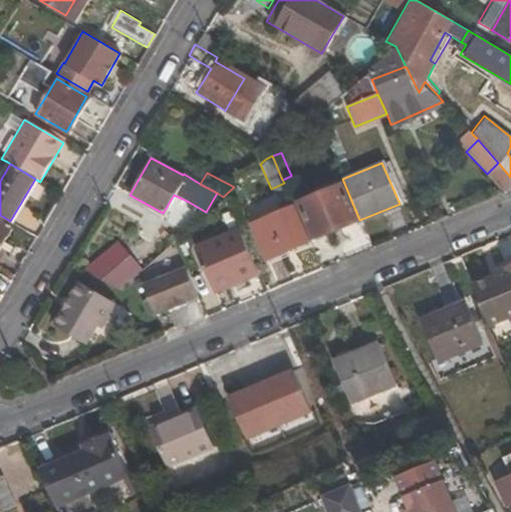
[(297,203),(313,238),(357,221),(341,185),(297,203)]
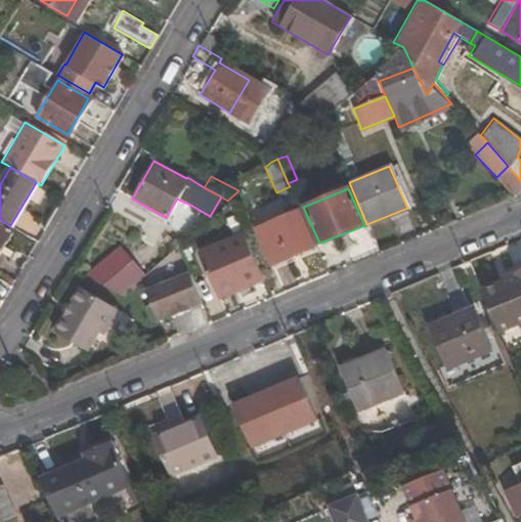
[(252,228),(268,265),(314,246),(299,209),(252,228)]
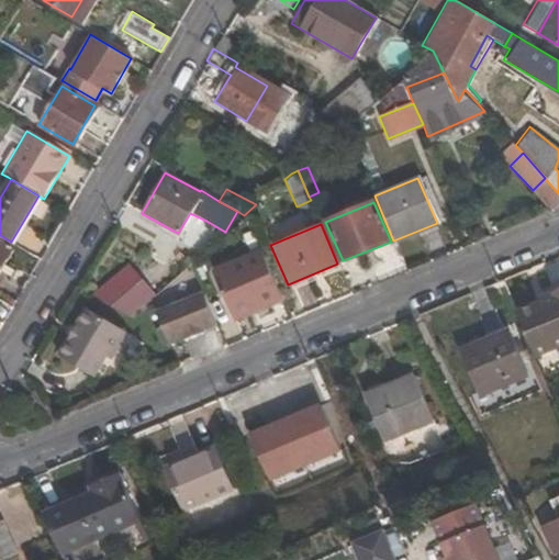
[(0,282),(6,272),(1,269),(4,264),(14,246),(0,238),(0,282)]
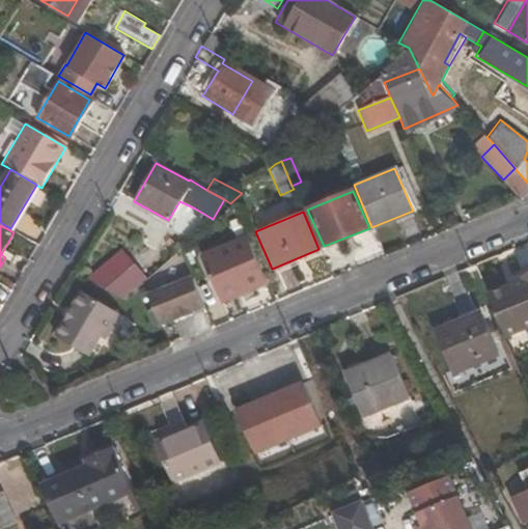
[(245,237),(200,254),(218,295),(246,282),(249,288),(265,282),(245,237)]
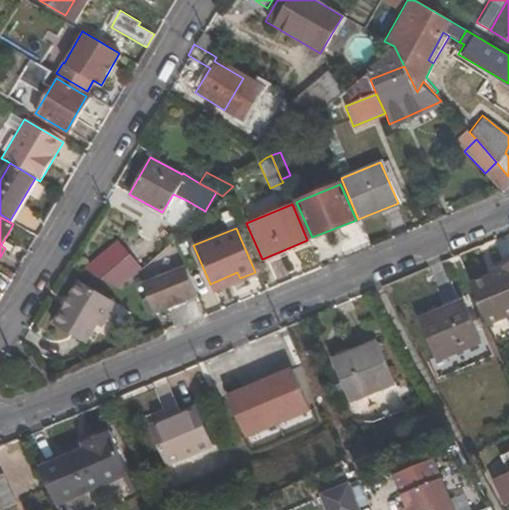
[(4,240),(1,245),(5,248),(10,251),(13,245),(4,240)]
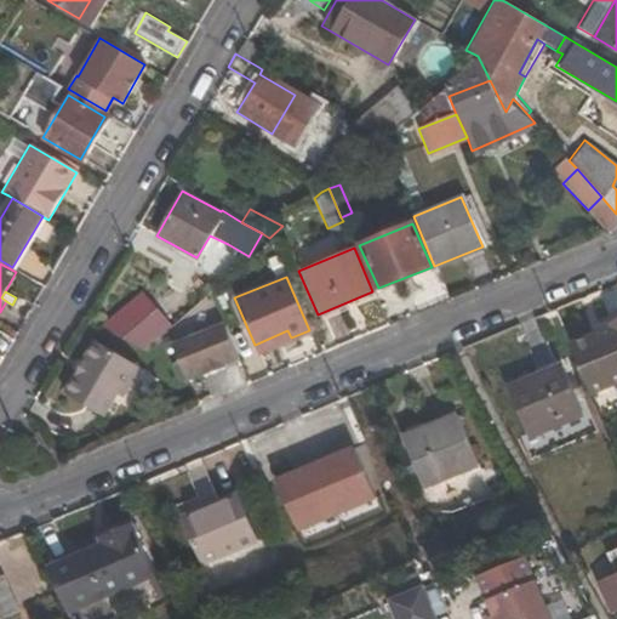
[(616,318),(616,308),(605,314),(609,323),(616,318)]
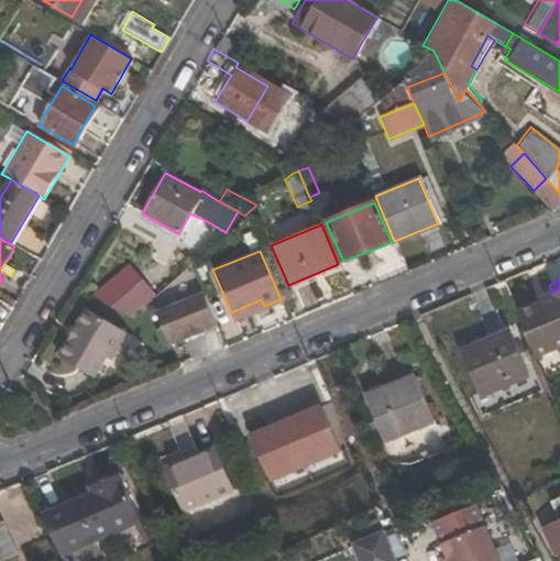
[(149,298),(153,294),(140,281),(110,306),(128,316),(149,298)]
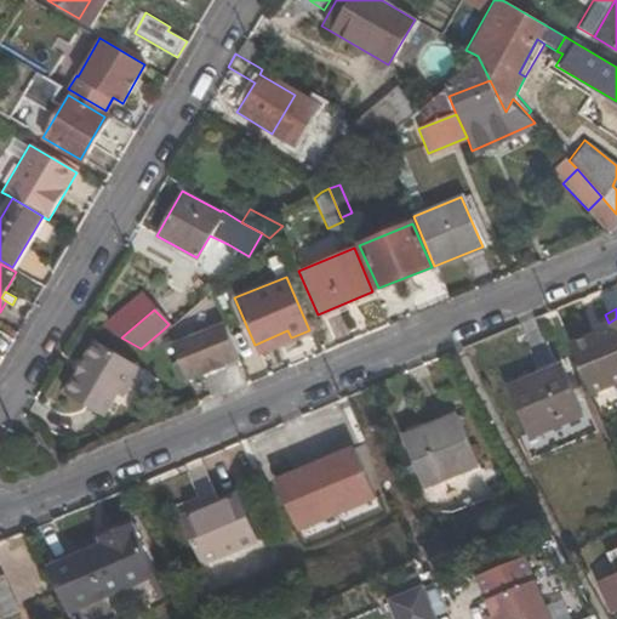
[(616,318),(609,323),(605,314),(586,322),(590,334),(566,344),(587,392),(616,380),(616,318)]
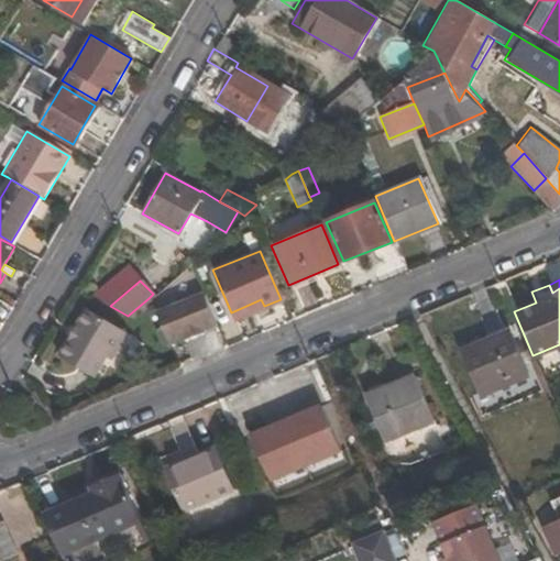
[(167,339),(168,342),(187,334),(186,331),(212,319),(200,292),(155,312),(167,339)]
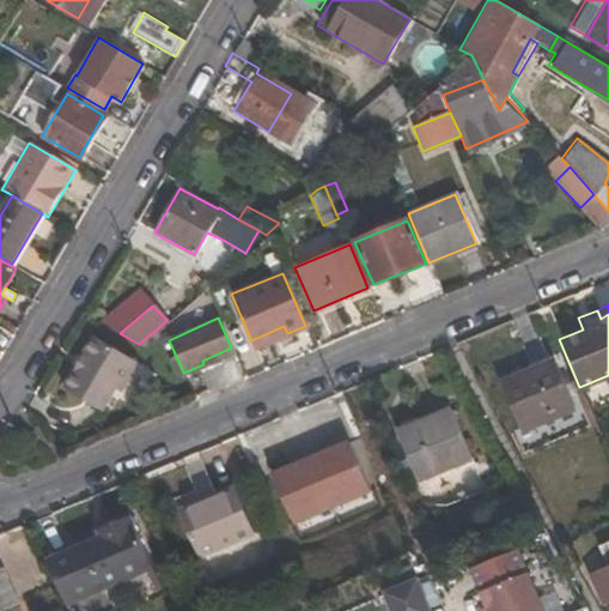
[(287,333),(284,326),(251,340),(254,348),(287,333)]
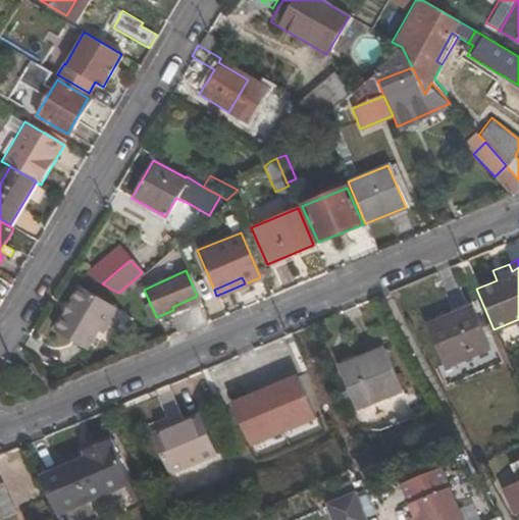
[(78,283),(51,329),(84,348),(94,328),(100,331),(114,305),(78,283)]
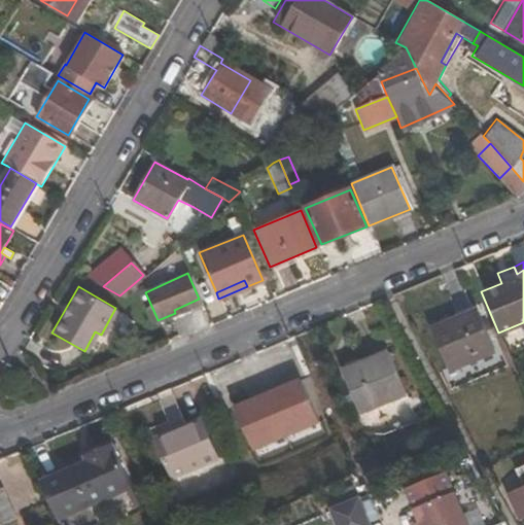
[(156,317),(145,292),(123,303),(135,327),(156,317)]
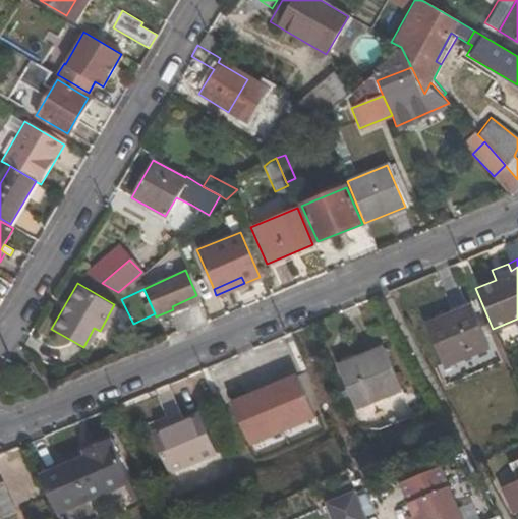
[(469,305),(424,324),(442,365),(486,346),(469,305)]
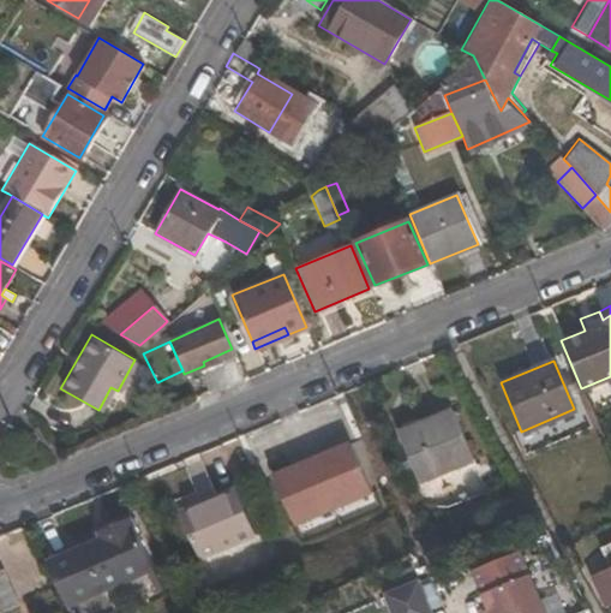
[(450,409),(395,432),(415,482),(471,460),(450,409)]
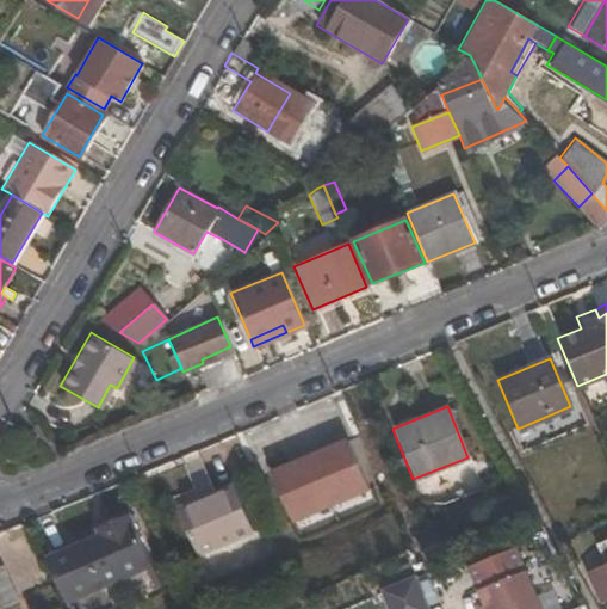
[(293,456),(266,468),(287,518),(365,485),(344,435),(317,446),(324,463),(301,473),(293,456)]
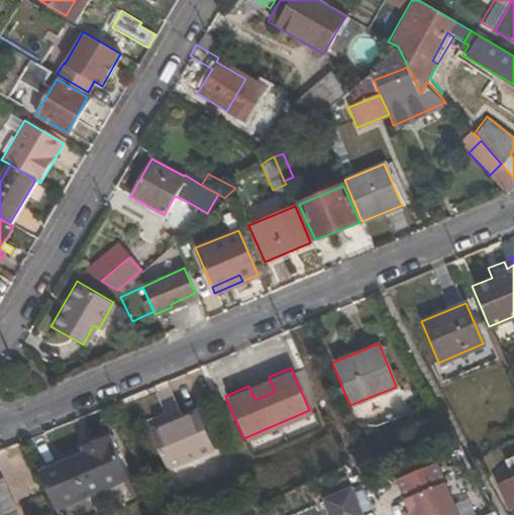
[(269,377),(248,386),(254,400),(275,392),(269,377)]
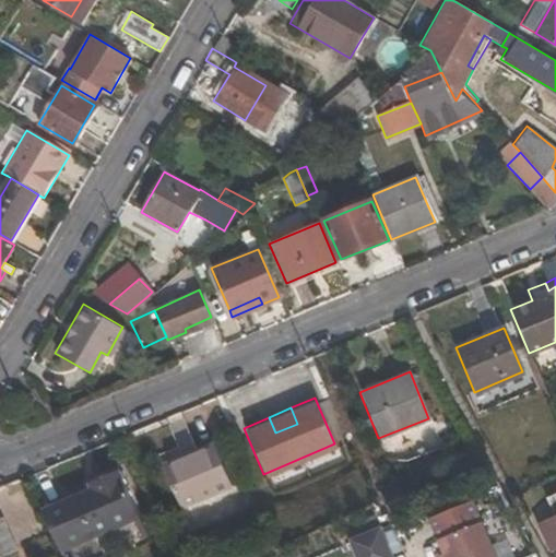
[(179,507),(229,485),(212,442),(196,449),(197,450),(162,465),(179,507)]
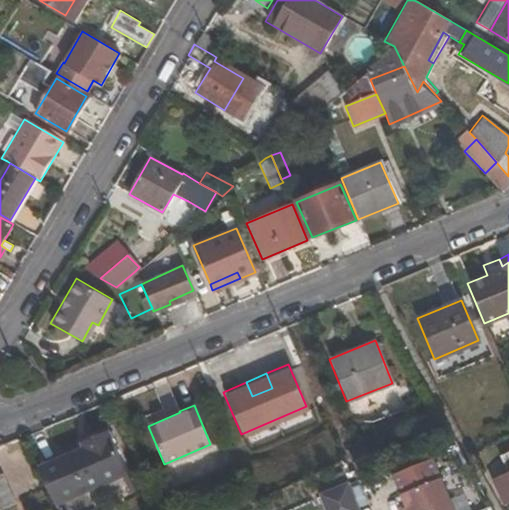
[(52,504),(122,475),(103,429),(78,440),(80,446),(51,458),(56,471),(41,476),(52,504)]
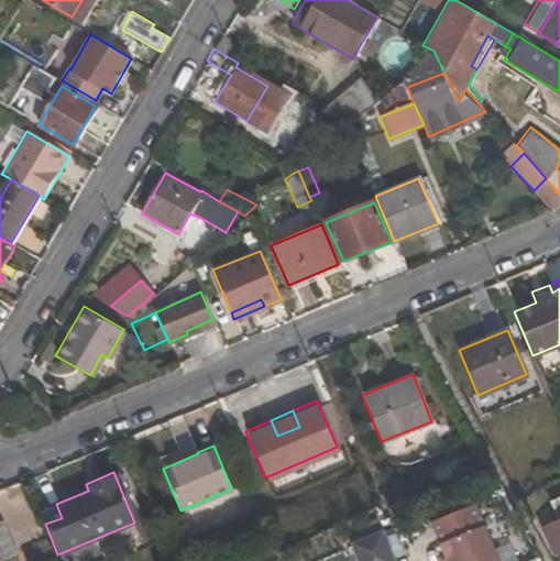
[(559,499),(551,504),(559,523),(541,530),(552,554),(559,550),(559,499)]
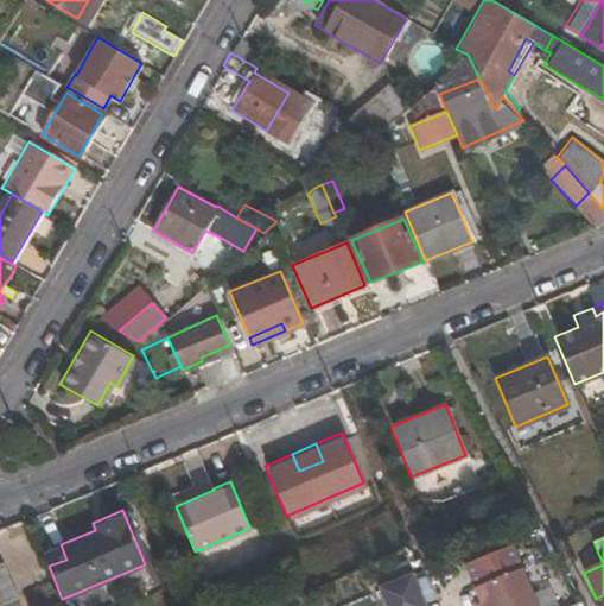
[(67,560),(61,544),(43,551),(49,566),(67,560)]
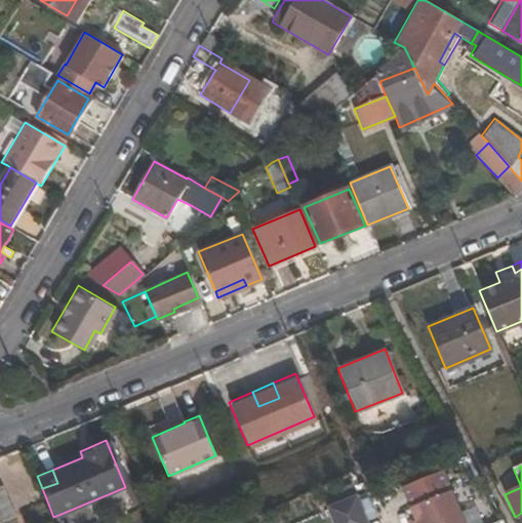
[(0,521),(12,516),(0,485),(0,521)]
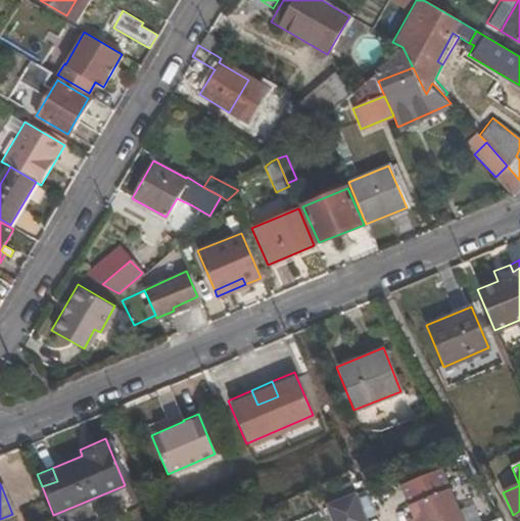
[(461,520),(446,488),(404,507),(410,520),(461,520)]
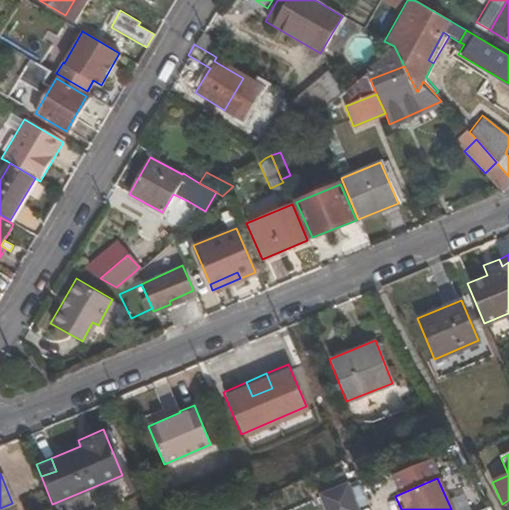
[(320,494),(327,509),(360,509),(348,482),(320,494)]
